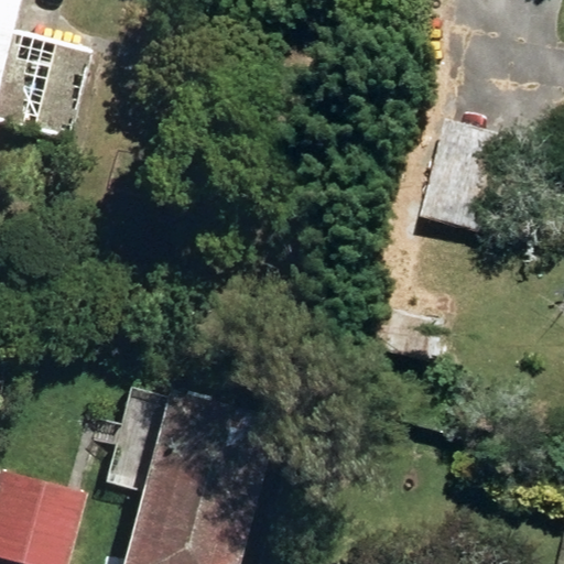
[(0,0),(0,127),(66,142),(87,53),(10,35),(18,0),(0,0)]
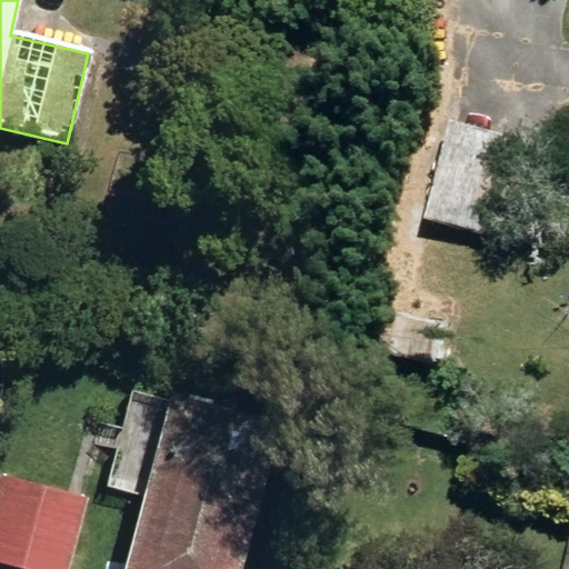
[(436,222),(520,247),(548,148),(466,125),(436,222)]
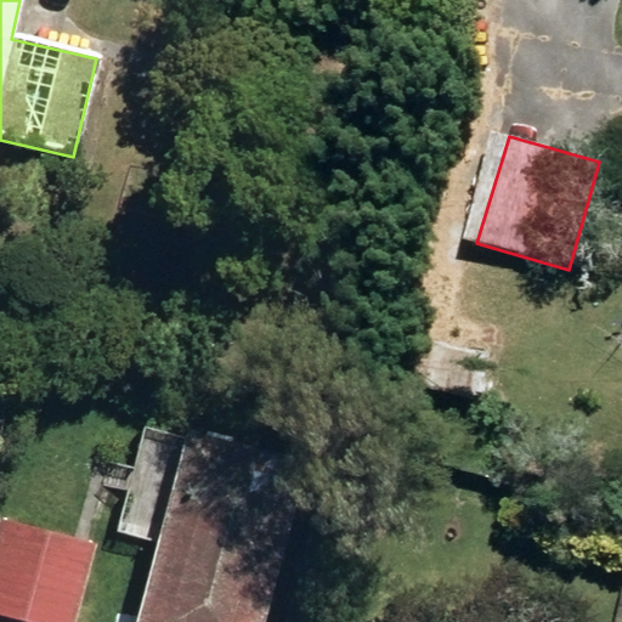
[(442,390),(490,400),(501,338),(454,329),(442,390)]
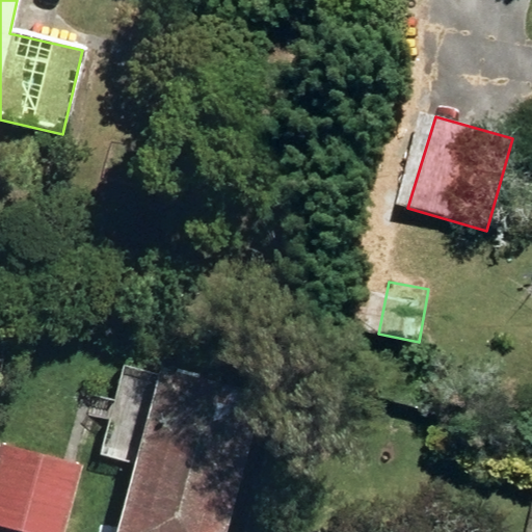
[(220,531),(257,399),(158,373),(115,531),(220,531)]
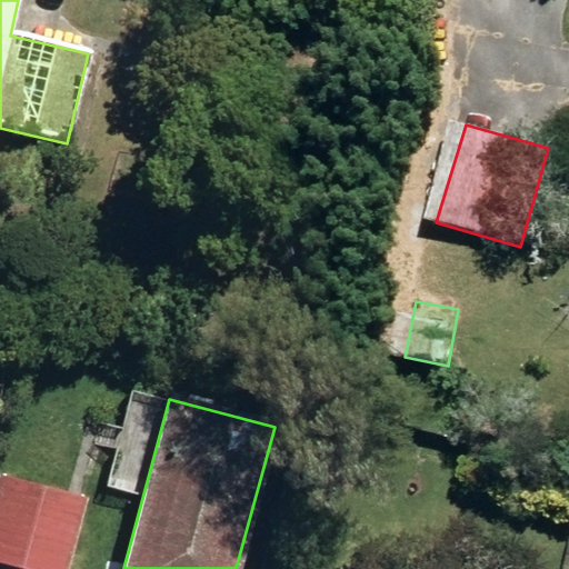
[(0,568),(3,568),(67,568),(87,501),(0,478),(0,568)]
